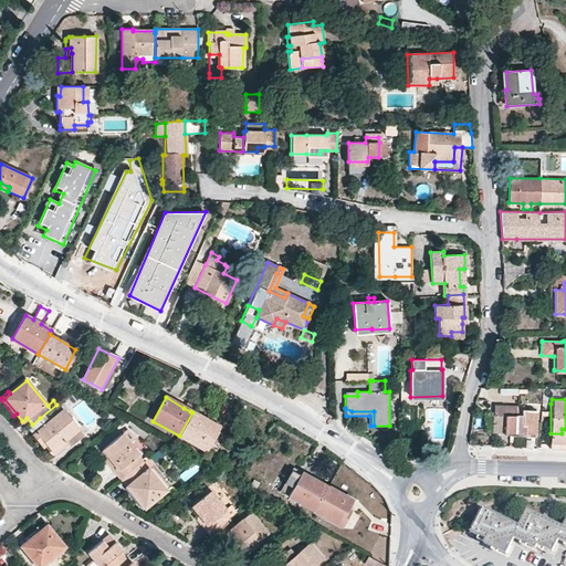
[(534,435),(535,410),(521,409),(521,416),(515,415),(515,422),(515,435),(534,435)]
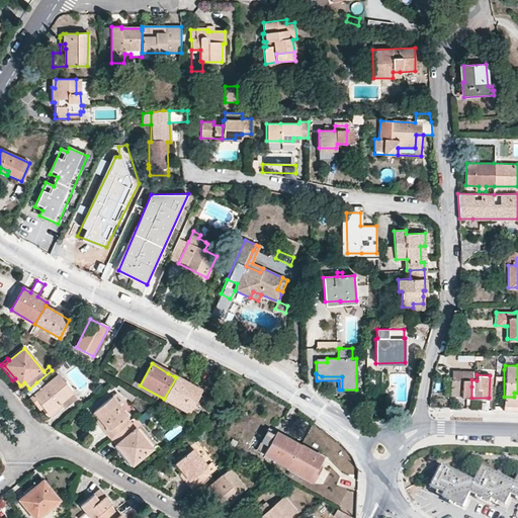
[(72,393),(58,375),(41,389),(36,382),(29,389),(25,392),(36,405),(39,403),(42,407),(48,413),(72,393)]
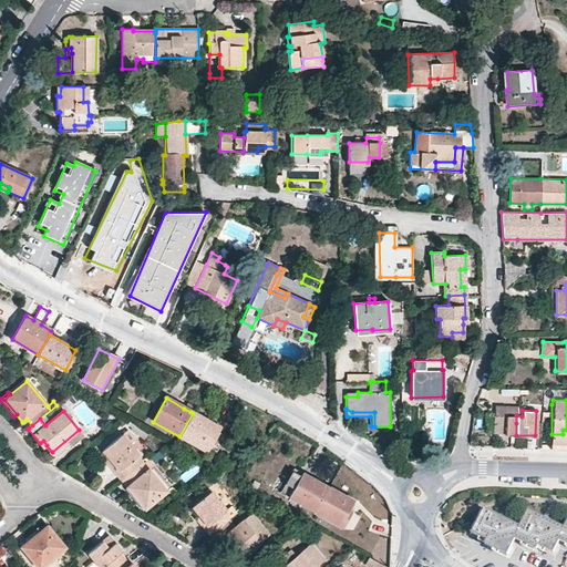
[(193,413),(179,436),(206,451),(208,447),(216,451),(224,436),(217,432),(219,429),(193,413)]
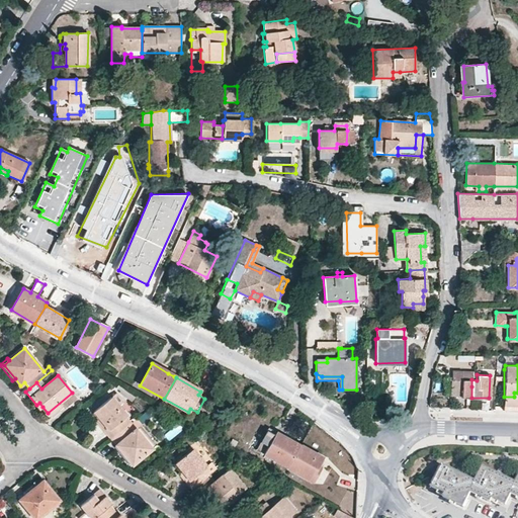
[(471,379),(452,378),(450,395),(459,397),(470,398),(471,398),(471,386),(471,379)]
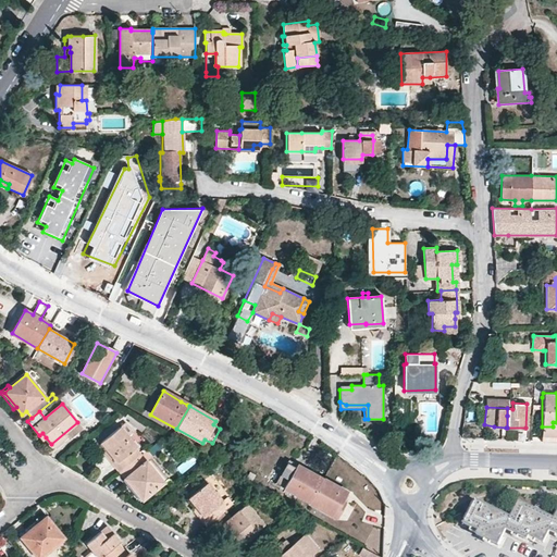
[(124,423),(120,426),(127,436),(132,432),(124,423)]
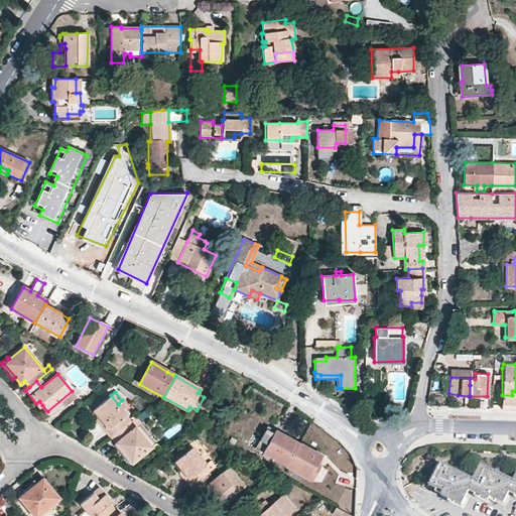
[(93,409),(98,416),(108,428),(105,430),(111,437),(130,421),(125,415),(126,414),(118,404),(111,395),(93,409)]
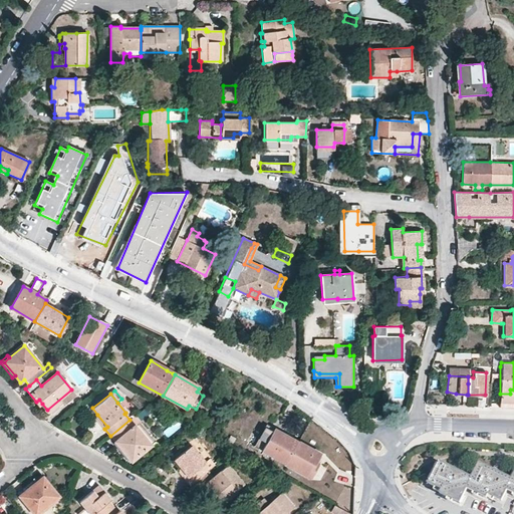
[(513,394),(510,394),(500,394),(500,407),(513,407),(513,394)]
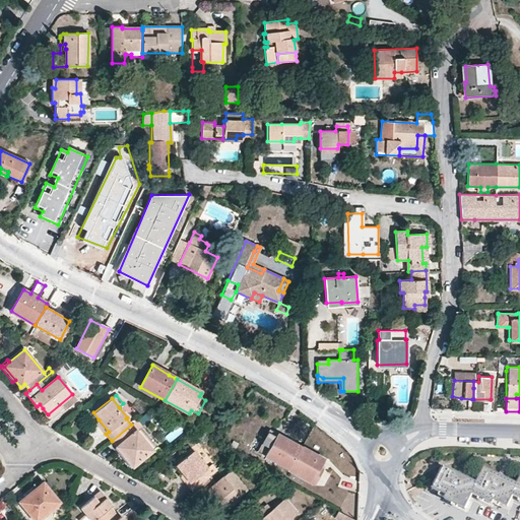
[(99,419),(96,421),(106,434),(109,432),(99,419)]
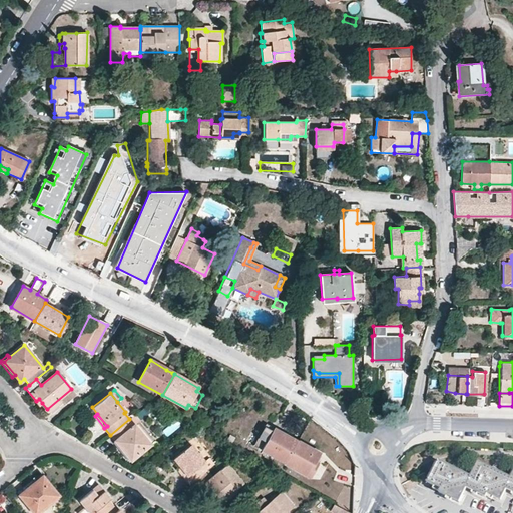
[(129,419),(110,435),(131,460),(150,444),(149,442),(134,425),(140,420),(135,414),(129,419)]
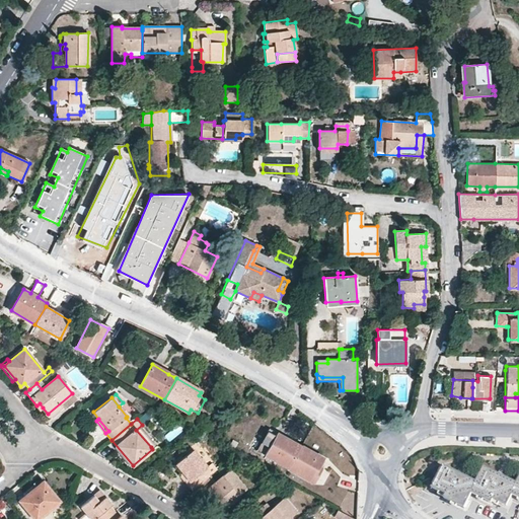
[(151,447),(156,442),(142,425),(136,430),(151,447)]
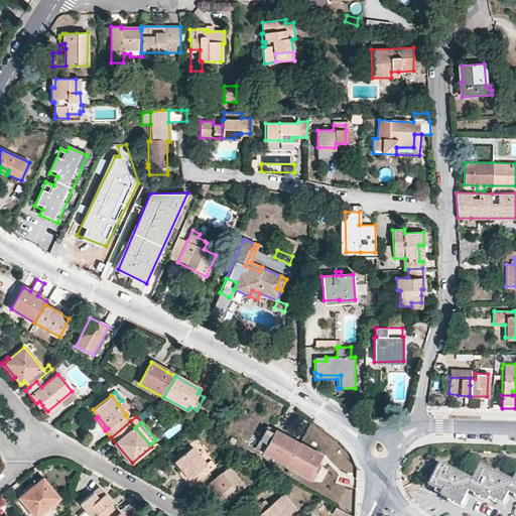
[(177,422),(163,432),(167,438),(181,428),(177,422)]
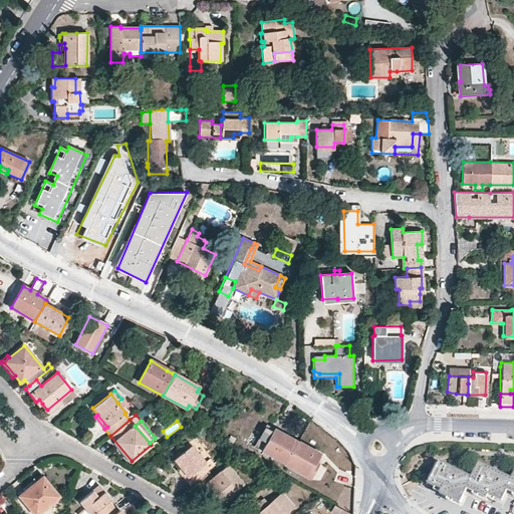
[(266,425),(259,437),(252,449),(273,461),(274,458),(261,451),(273,431),(274,429),(266,425)]
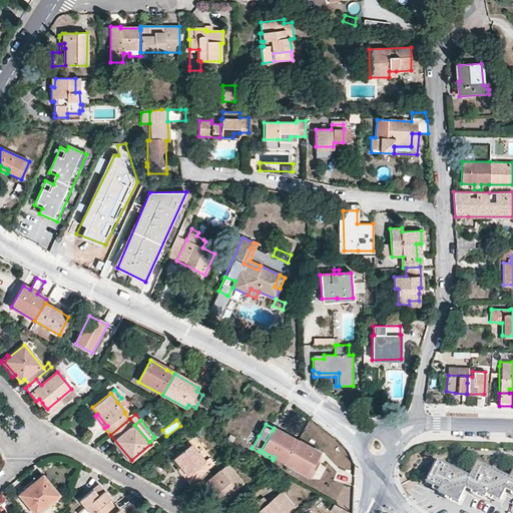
[(297,441),(281,432),(280,434),(273,430),(261,450),(274,457),(285,463),(297,441)]
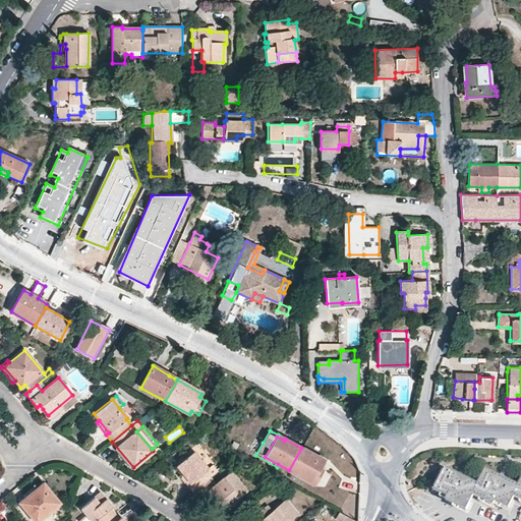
[(301,448),(289,470),(314,483),(322,470),(320,468),(325,461),(301,448)]
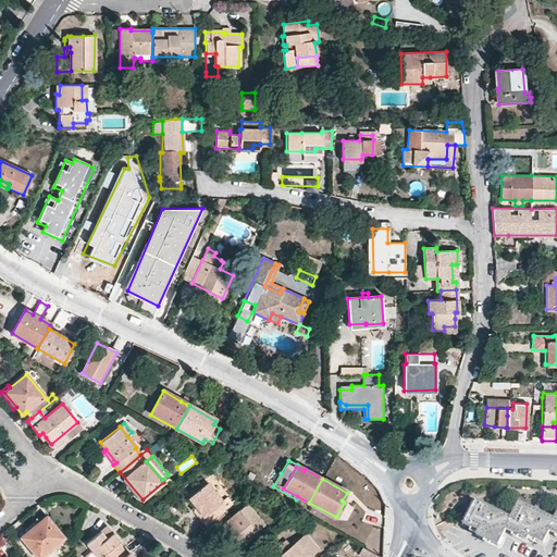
[(188,497),(195,505),(203,516),(200,519),(206,525),(224,510),(232,505),(226,498),(222,502),(207,483),(188,497)]
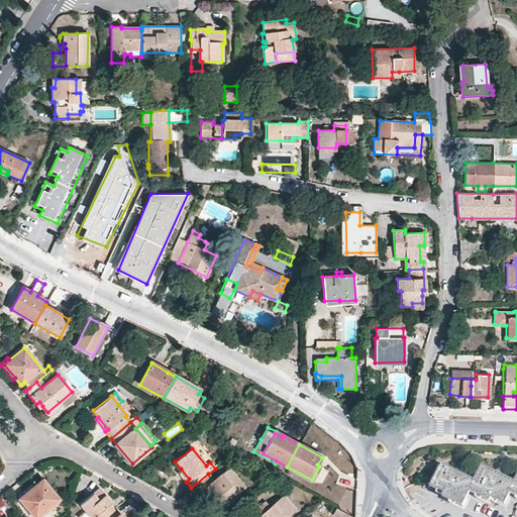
[(470,492),(489,501),(491,497),(504,504),(509,493),(516,496),(516,477),(514,482),(482,466),(474,481),(441,464),(430,486),(444,493),(442,497),(462,506),(469,494),(470,492)]
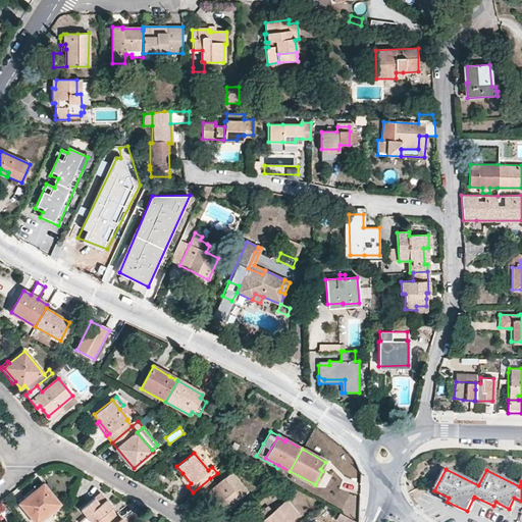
[(188,486),(191,483),(183,473),(179,476),(188,486)]
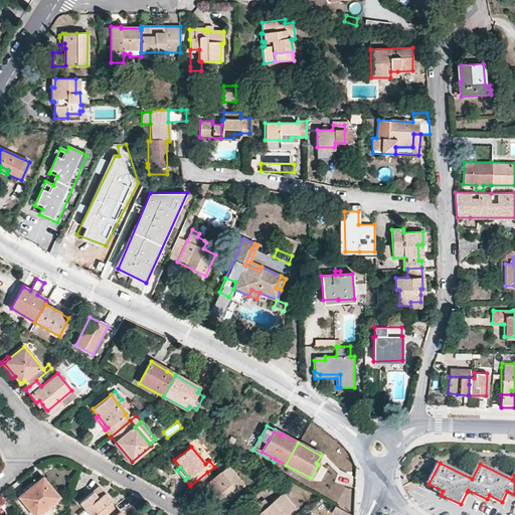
[(243,486),(227,467),(212,479),(207,472),(190,486),(195,493),(199,490),(205,486),(220,505),(222,503),(243,486)]
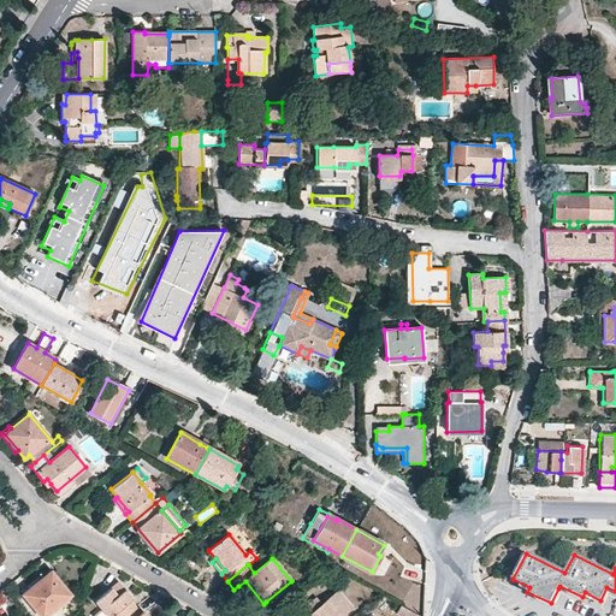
[(51,572),(43,578),(23,594),(40,615),(42,615),(70,594),(51,572)]
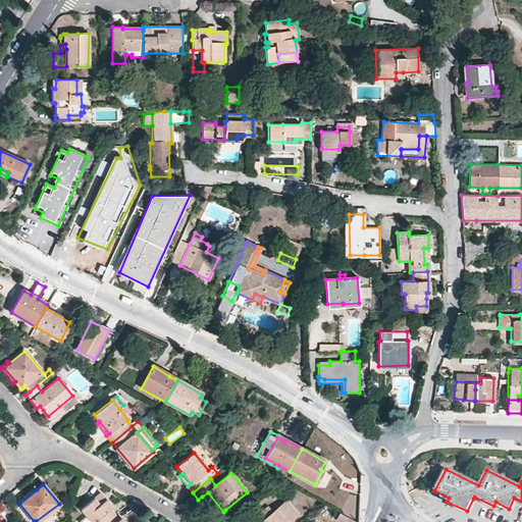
[(37,489),(35,486),(17,501),(19,504),(37,489)]
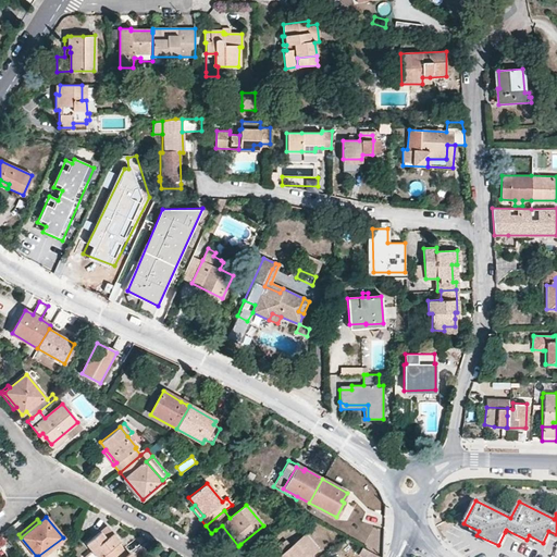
[(222,525),(215,530),(235,553),(243,547),(240,544),(238,546),(222,525)]
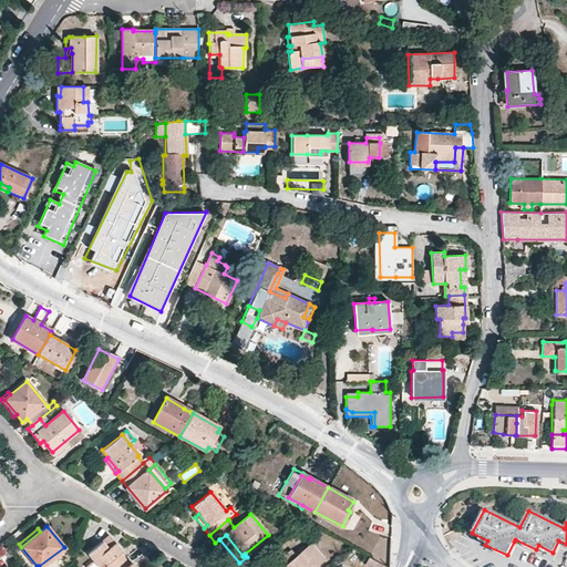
[(110,536),(106,537),(112,545),(115,543),(110,536)]
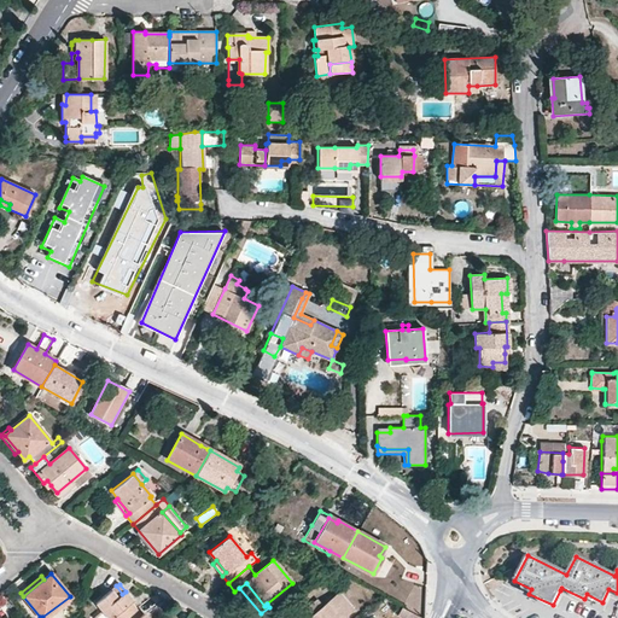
[(103,611),(108,617),(110,617),(114,617),(123,617),(135,608),(130,602),(133,601),(126,592),(122,594),(116,586),(95,602),(103,611)]
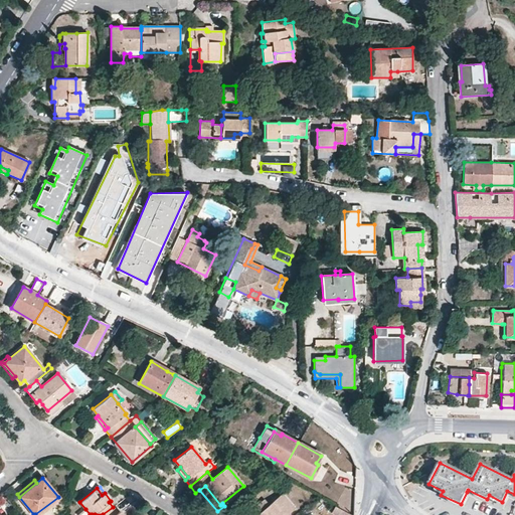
[(284,514),(293,508),(282,494),(269,505),(258,514),(256,514),(284,514)]
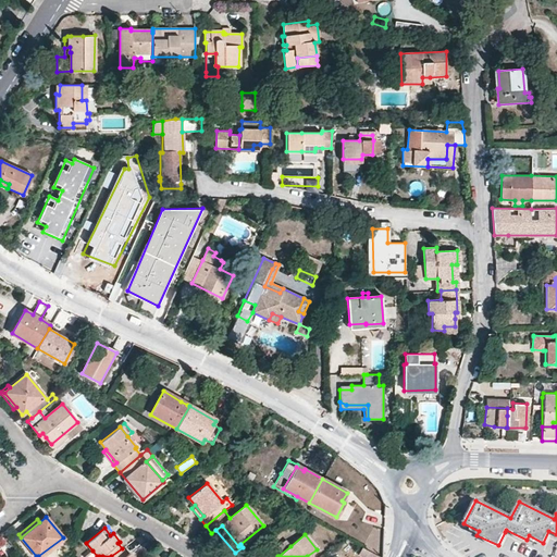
[(291,546),(285,540),(274,549),(279,556),(291,546)]
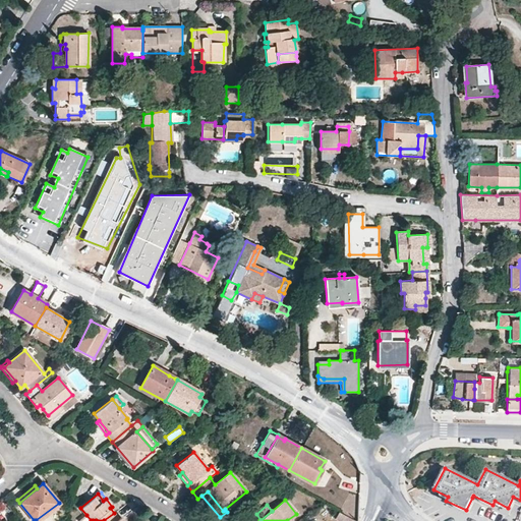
[(344,520),(347,516),(341,512),(337,519),(341,520),(344,520)]
